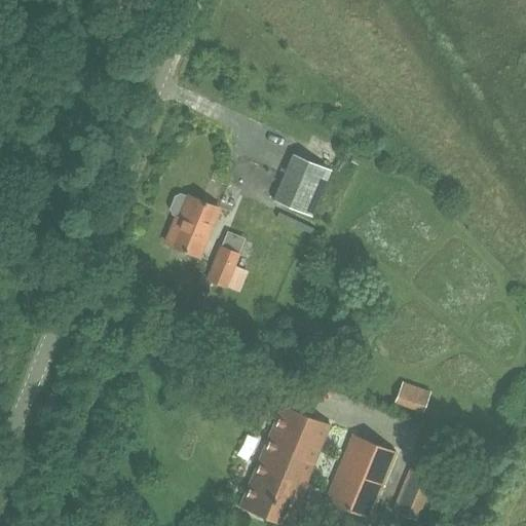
[(313,216),(332,170),(293,153),(273,200),(313,216)]
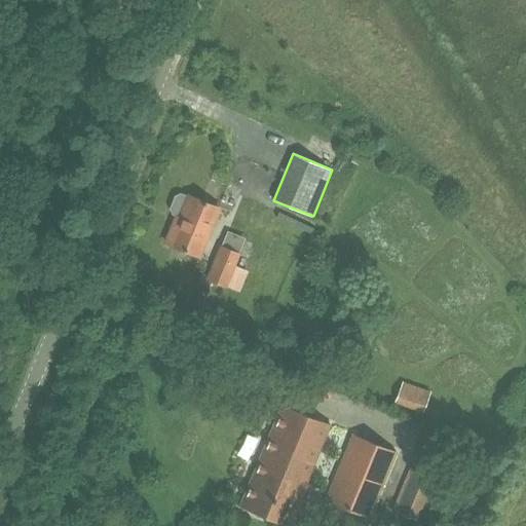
[(198,255),(218,207),(189,194),(188,196),(181,193),(176,195),(170,209),(172,214),(180,217),(178,221),(175,220),(166,241),(198,255)]
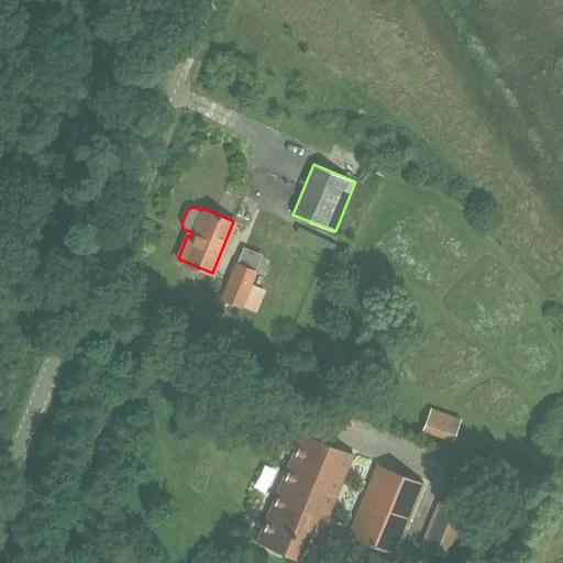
[(241,308),(256,271),(234,262),(221,299),(241,308)]
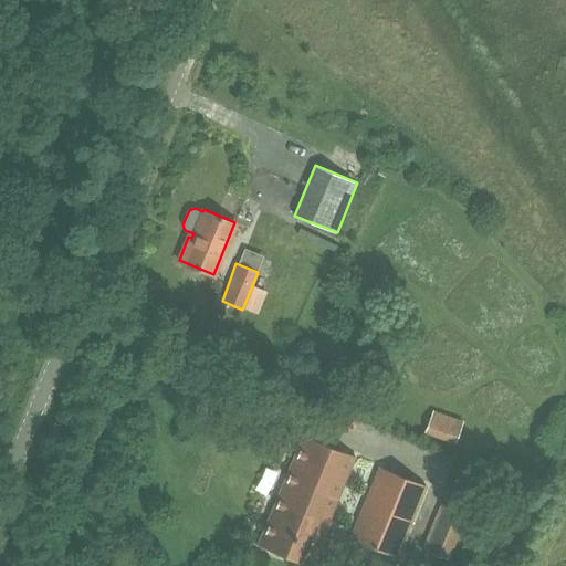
[(454,443),(462,420),(435,410),(423,432),(454,443)]
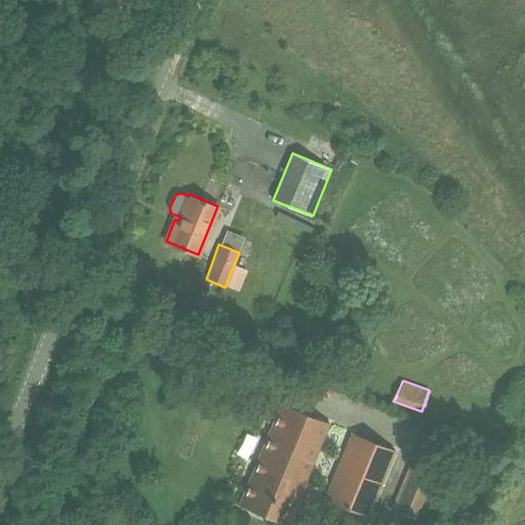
[(301,523),(307,510),(295,505),(329,423),(281,403),(238,505),(287,524),(289,518),(301,523)]
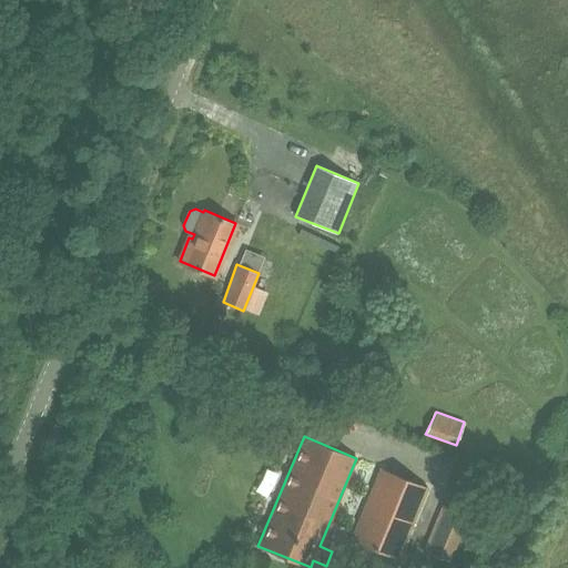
[(398,559),(427,487),(381,468),(351,539),(398,559)]
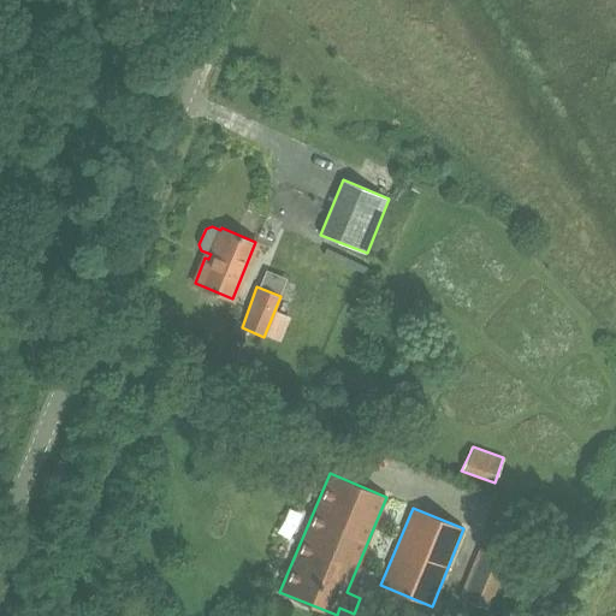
[(489,608),(511,555),(485,544),(462,598),(489,608)]
